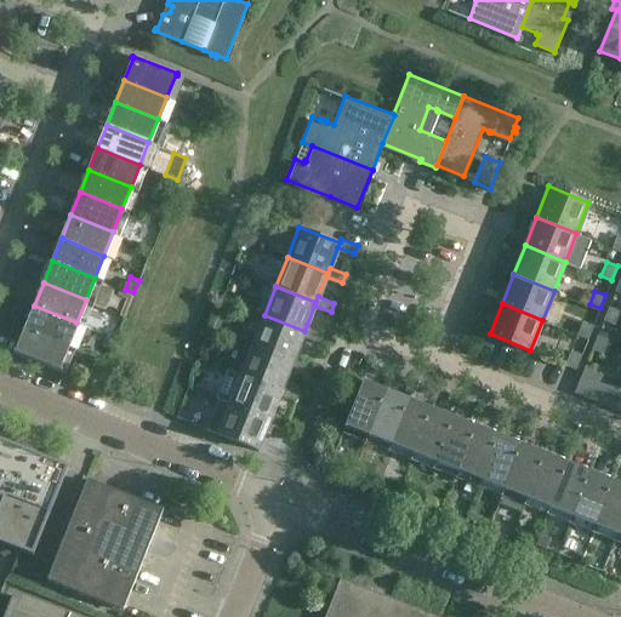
[(604,318),(605,318),(615,323),(620,308),(609,304),(604,318)]
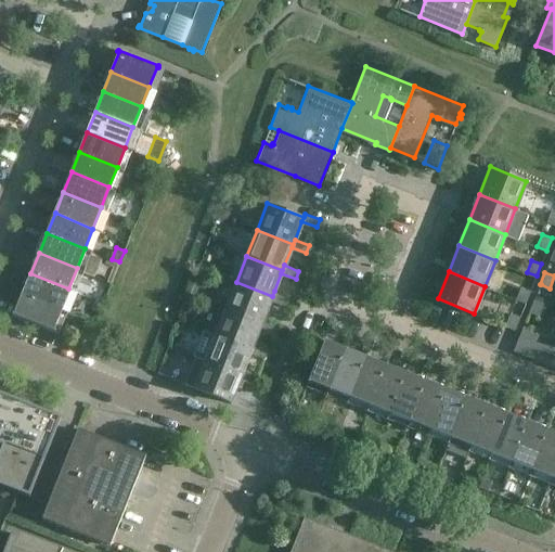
[(61,309),(68,289),(30,273),(23,294),(61,309)]
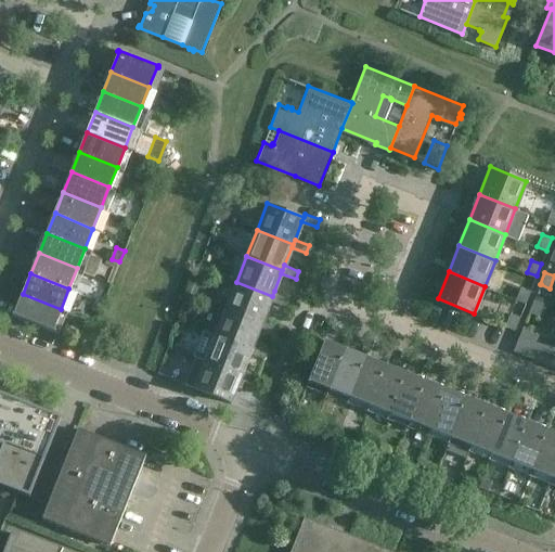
[(288,297),(274,291),(272,296),(236,282),(226,308),(261,322),(263,317),(271,299),(285,305),(288,297)]
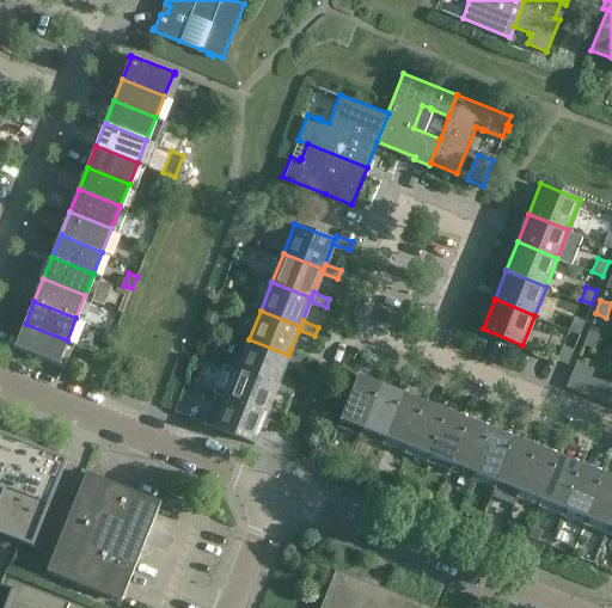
[(580,332),(586,319),(575,314),(569,329),(580,332)]
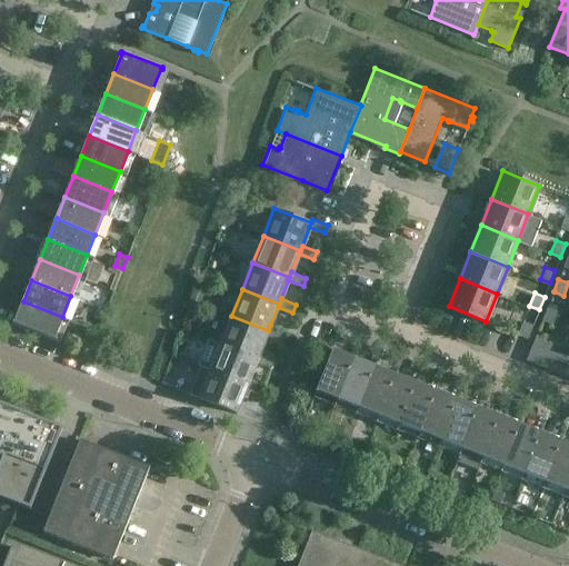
[(55,337),(62,317),(23,301),(16,321),(13,321),(13,323),(55,339),(56,338),(55,337)]
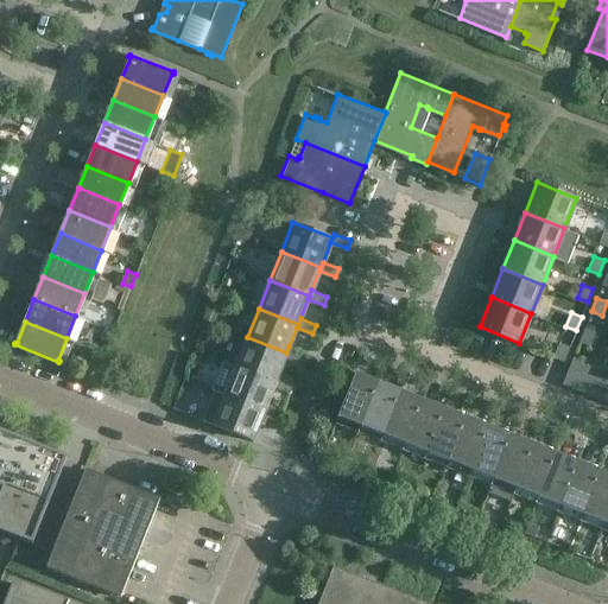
[(596,330),(586,326),(581,339),(591,344),(596,330)]
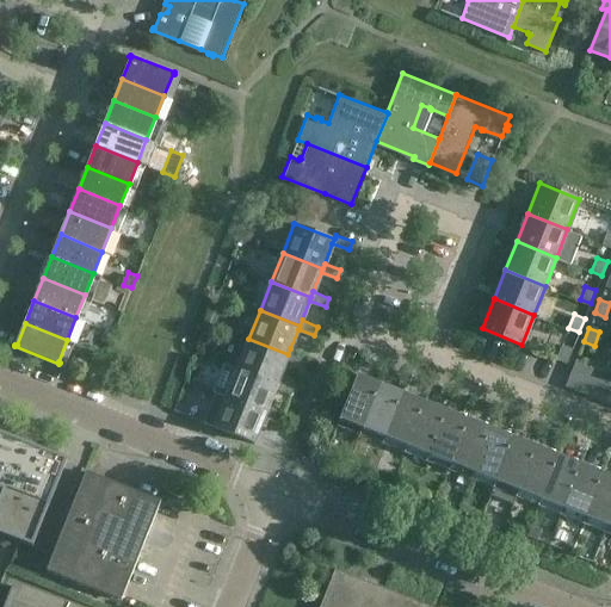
[(306,355),(290,348),(288,354),(248,339),(238,367),(277,383),(279,377),(287,358),(302,364),(306,355)]
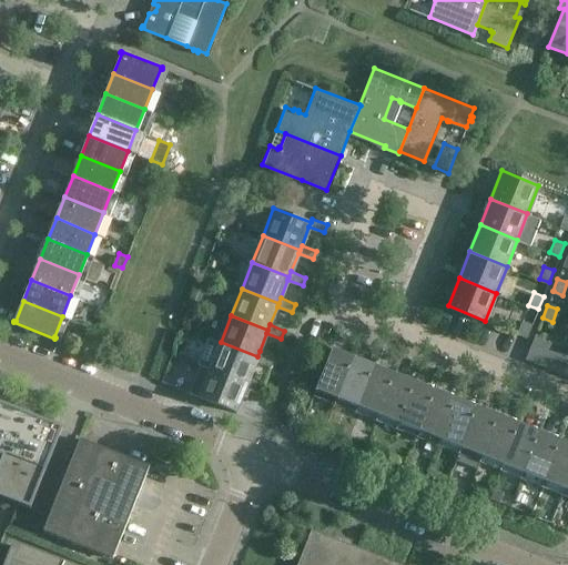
[(528,336),(533,323),(523,319),(517,333),(528,336)]
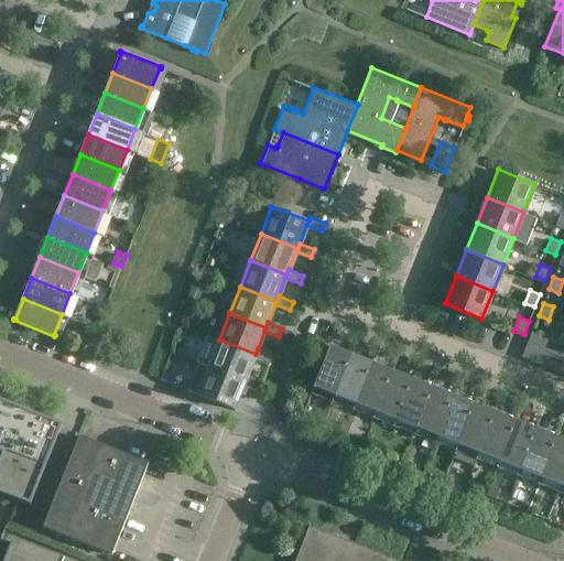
[(535,360),(545,335),(532,330),(522,356),(535,360)]
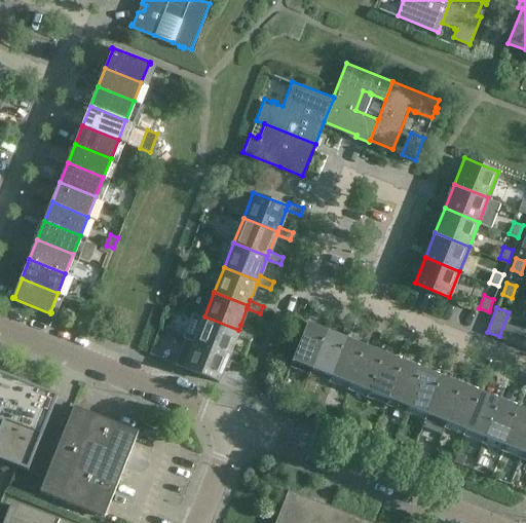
[(511,341),(520,316),(509,312),(499,336),(511,341)]
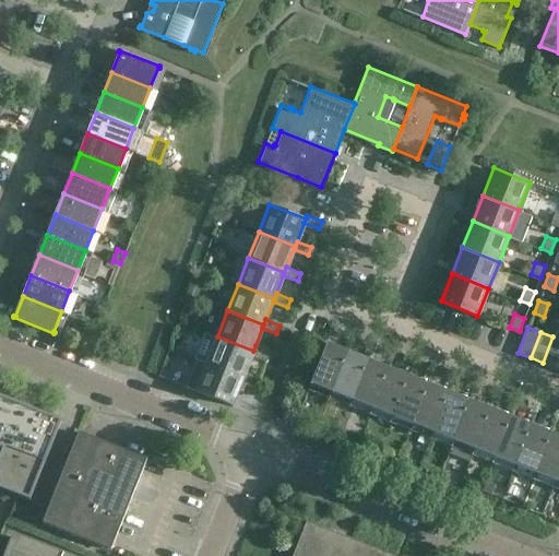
[(270,351),(256,345),(253,351),(217,336),(206,362),(206,363),(242,377),(245,371),(252,354),(266,359),(270,351)]
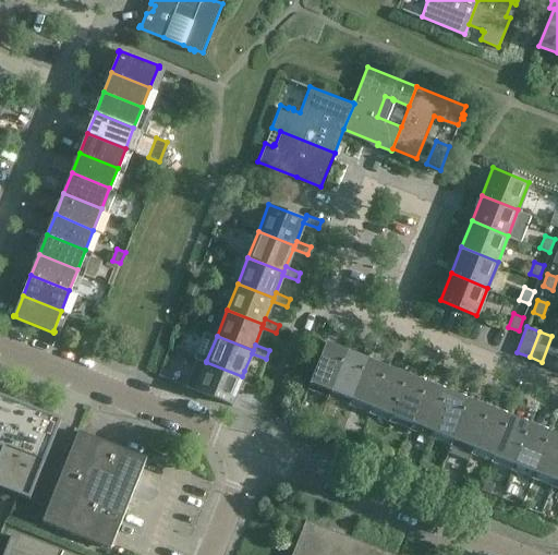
[(554,366),(557,354),(557,338),(552,336),(542,362),(554,366)]
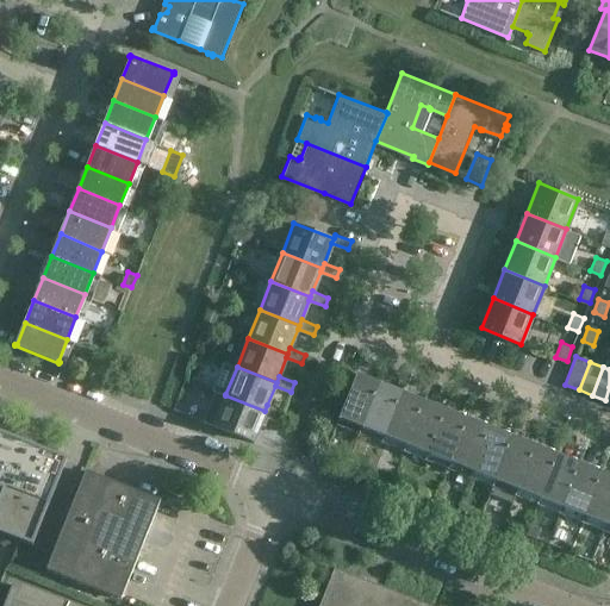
[(363,425),(380,382),(358,373),(359,372),(356,372),(338,417),(340,417),(341,416),(363,425)]
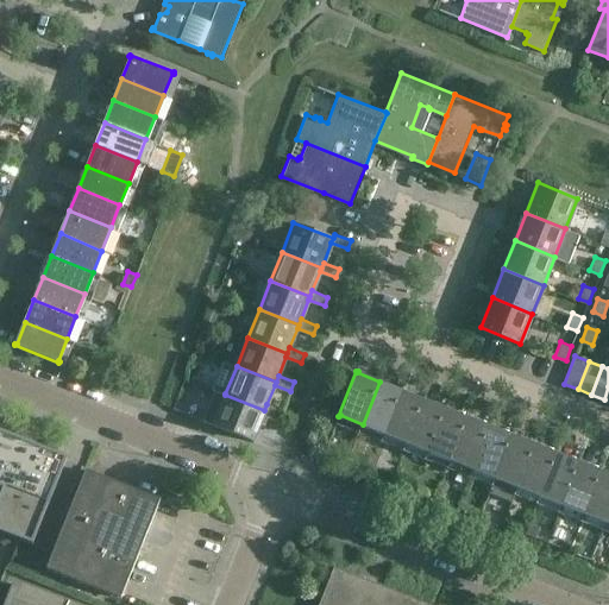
[(384,433),(402,390),(380,382),(363,424),(384,433)]
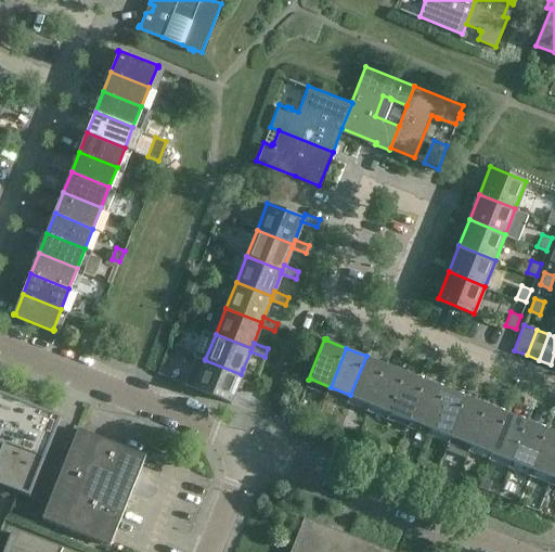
[(254,383),(257,374),(243,369),(241,374),(205,360),(205,359),(195,356),(184,383),(231,401),(231,400),(231,399),(236,385),(241,386),(244,379),(254,383)]
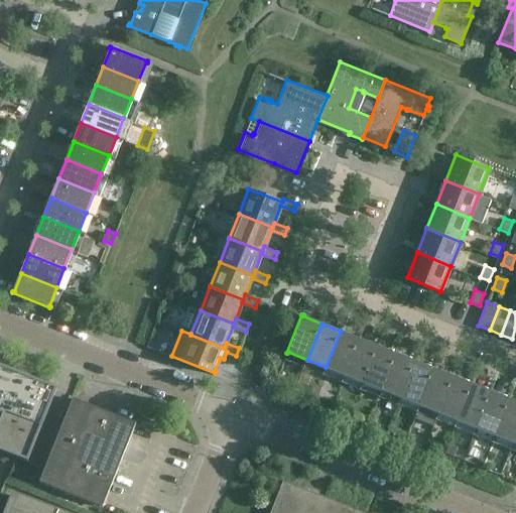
[(345,374),(359,339),(341,331),(326,367),(345,374)]
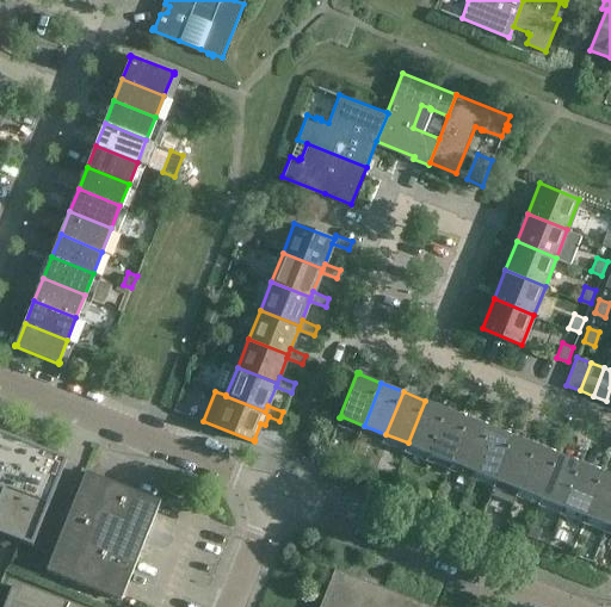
[(431,452),(448,409),(425,401),(408,443),(431,452)]
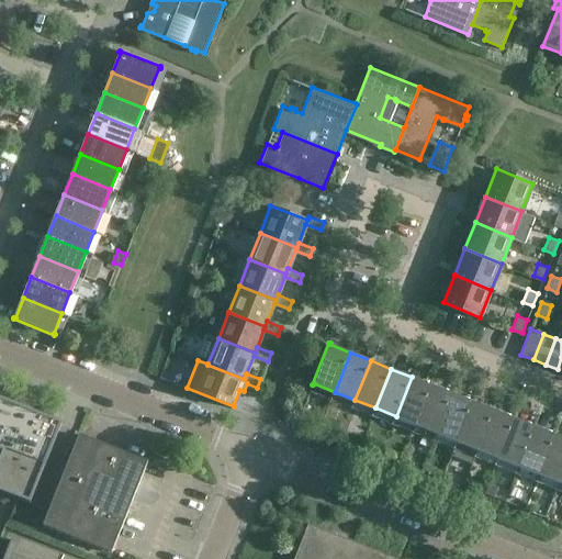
[(416,424),(431,386),(412,377),(396,416),(416,424)]
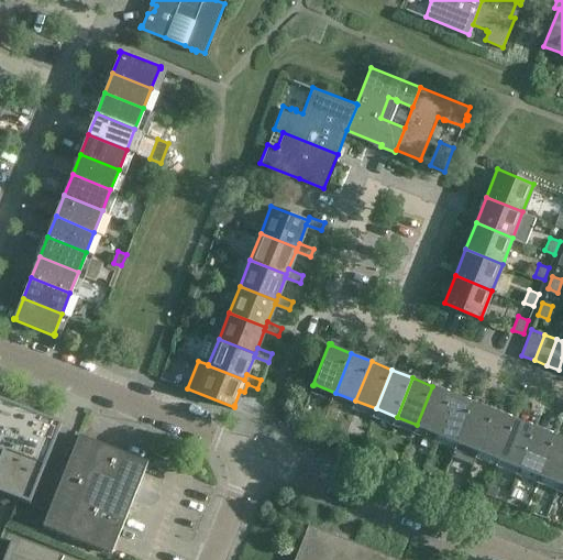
[(437,432),(453,394),(432,386),(417,425),(437,432)]
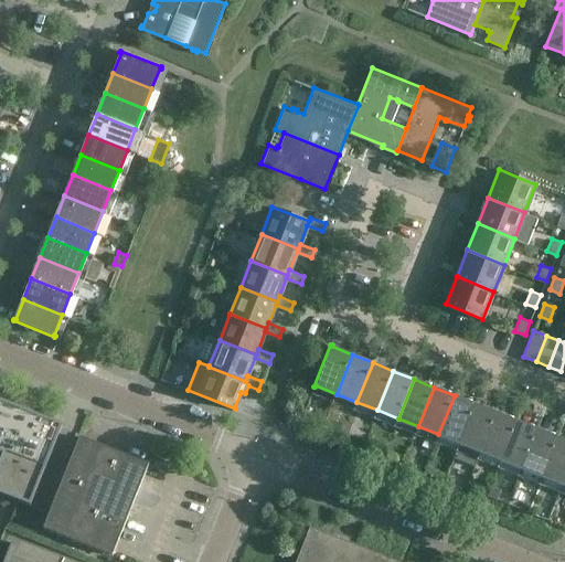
[(460,443),(476,403),(455,395),(438,434),(460,443)]
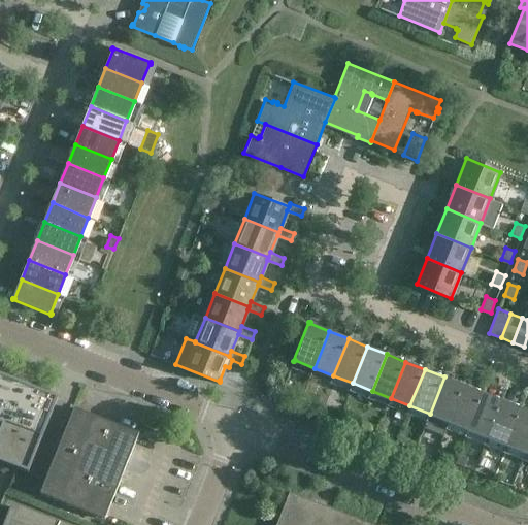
[(0,421),(2,423),(0,427),(0,460),(28,471),(58,396),(0,372),(0,421)]
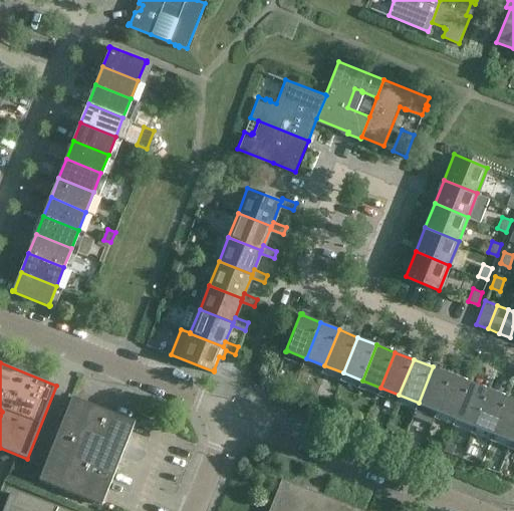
[(437,410),(451,374),(433,366),(419,403),(437,410)]
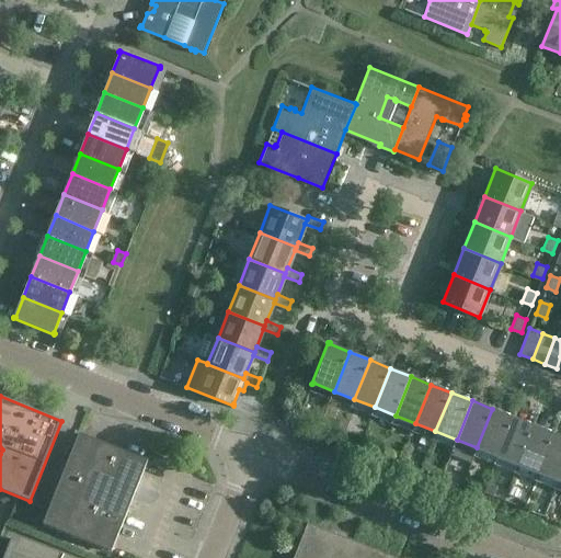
[(497,456),(513,417),(492,409),(477,447),(497,456)]
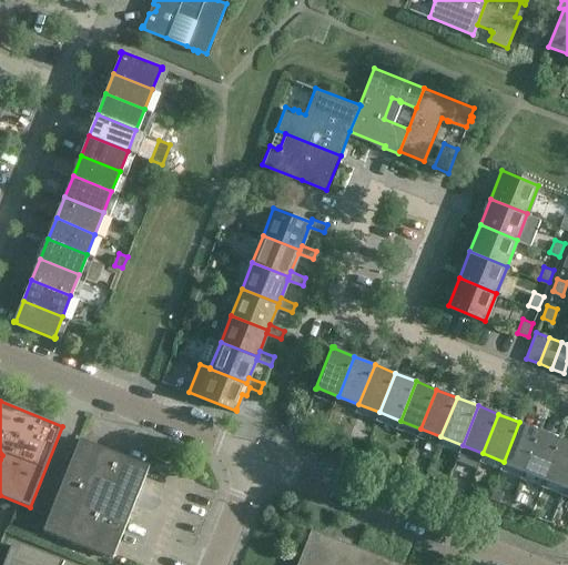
[(526,470),(540,431),(519,422),(504,462),(526,470)]
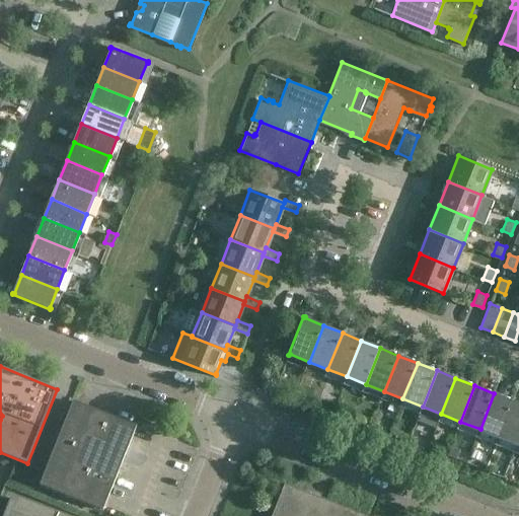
[(499,437),(513,400),(494,393),(480,429),(499,437)]
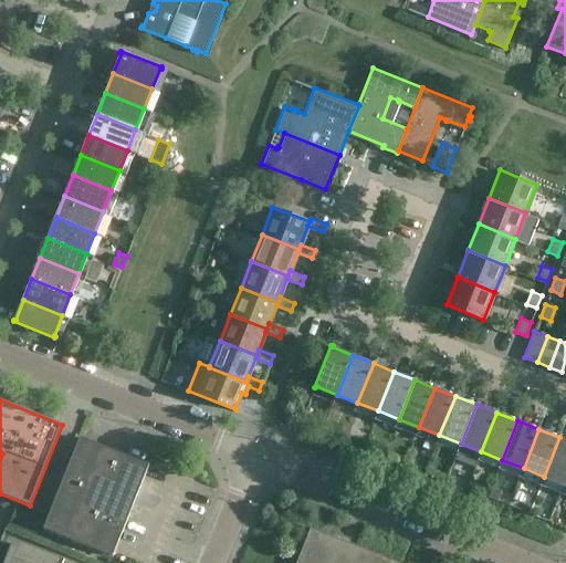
[(148,464),(81,437),(80,436),(43,528),(112,555),(148,464)]
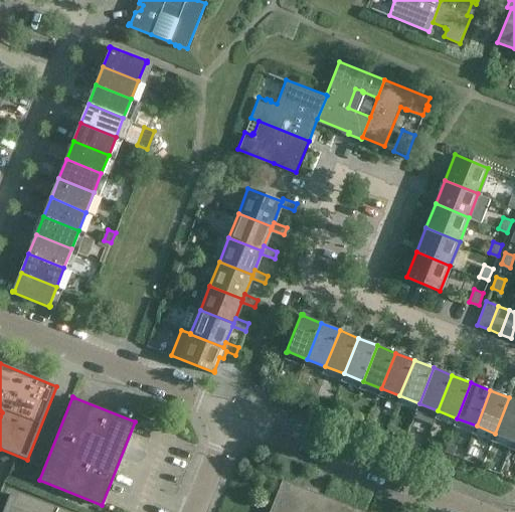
[(513,441),(514,435),(514,399),(509,397),(495,434),(513,441)]
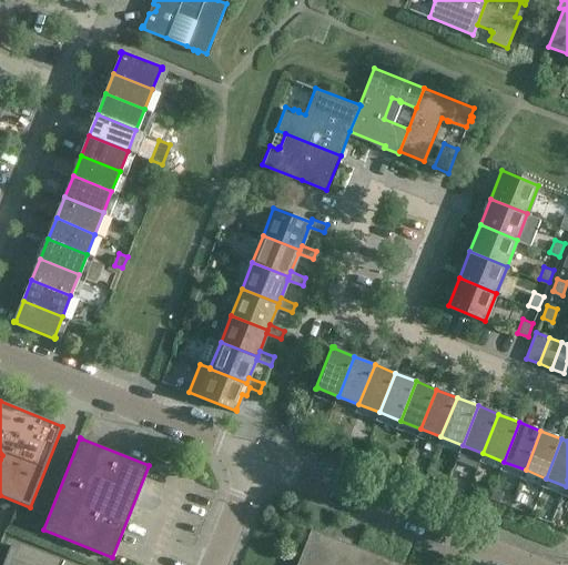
[(495,485),(490,496),(500,500),(505,490),(495,485)]
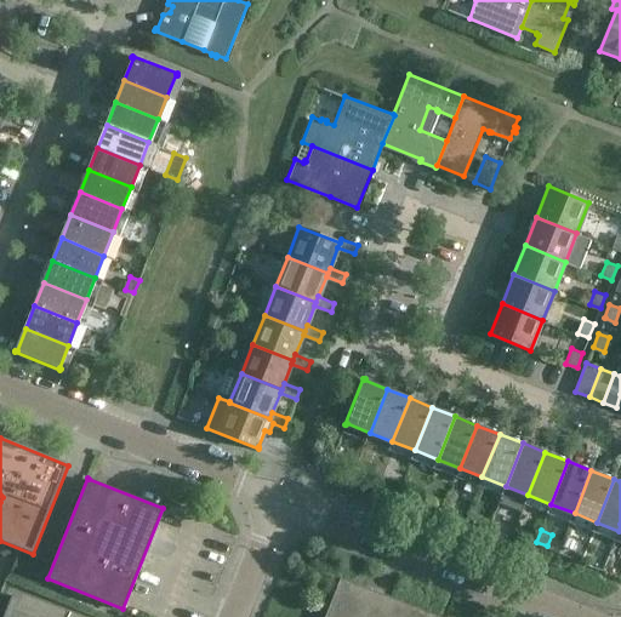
[(18,554),(11,572),(39,583),(46,565),(18,554)]
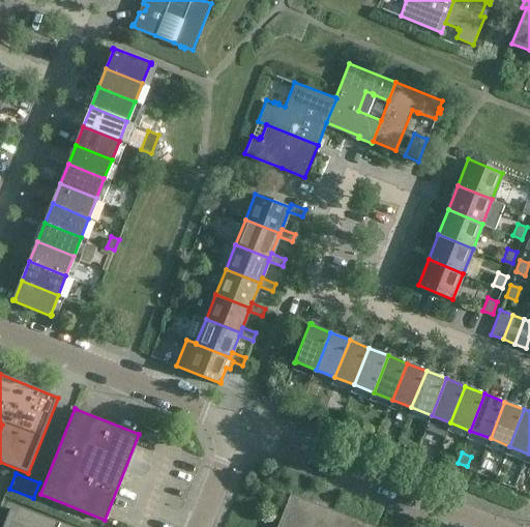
[(378,526),(291,492),(276,526),(378,526)]
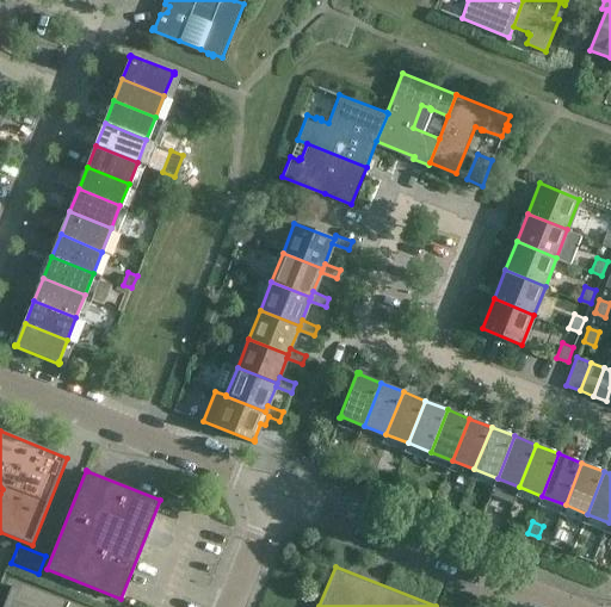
[(74,606),(13,583),(4,606),(74,606)]
